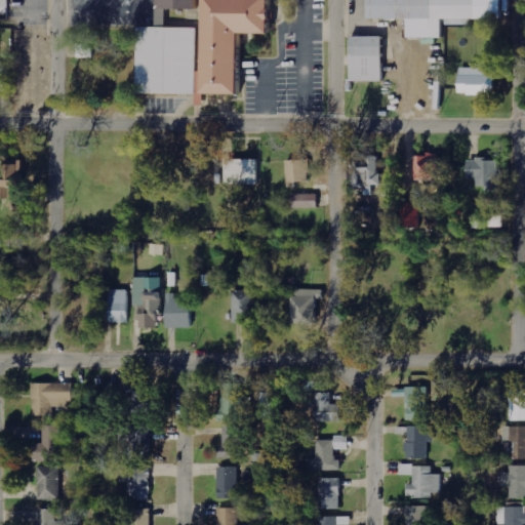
[(0,0),(0,13),(14,13),(14,0),(0,0)]
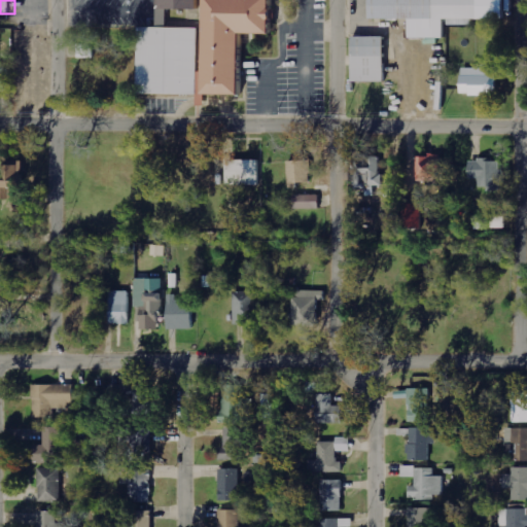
[(165,22),(196,22),(196,68),(199,68),(199,0),(272,0),(272,31),(240,31),(240,92),(201,92),(201,101),(192,101),(192,90),(134,90),(134,22),(157,22),(157,6),(153,6),(153,0),(197,0),(197,6),(165,6),(165,22)]
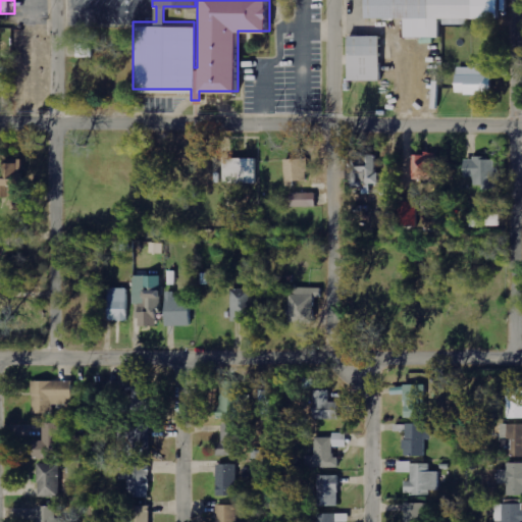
[(363,0),(363,20),(412,21),(411,39),(435,40),(435,22),(494,23),(494,0),(363,0)]
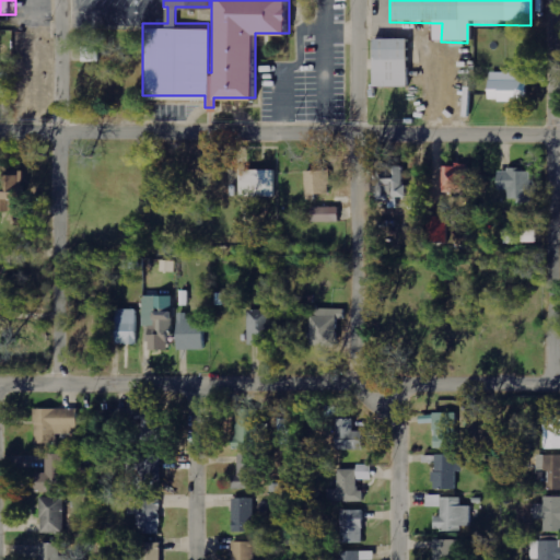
[(404,42),(370,42),(370,89),(404,89),(404,42)]
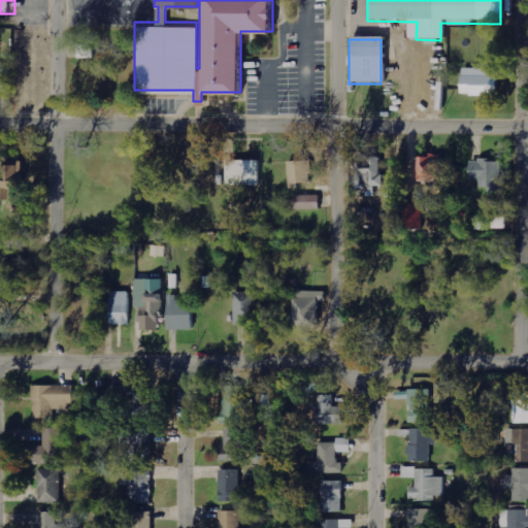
[(496,75),(490,75),(490,68),(460,68),(461,95),(496,94),(496,75)]
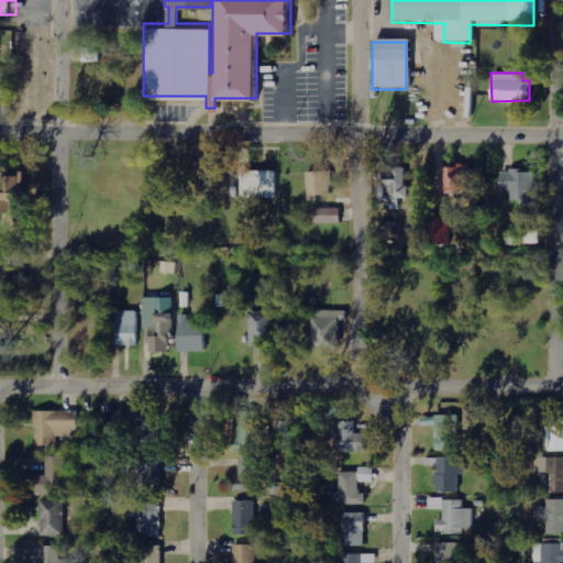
[(468,166),(445,166),(445,194),(470,192),(468,166)]
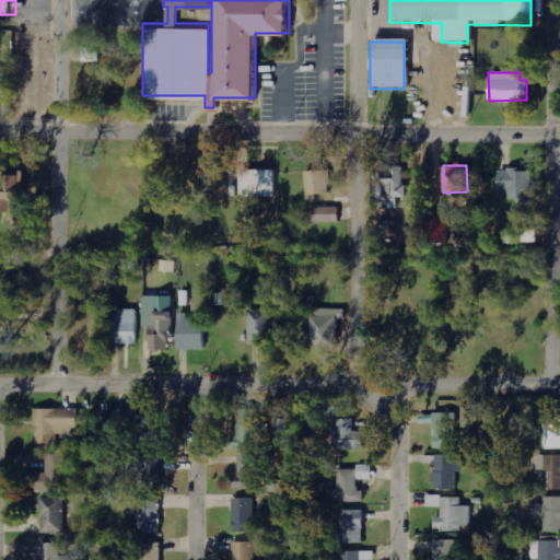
[(404,198),(405,166),(393,166),(393,179),(380,179),(378,198),(404,198)]
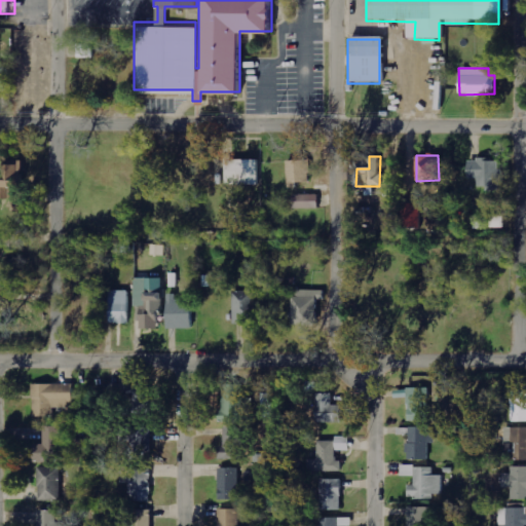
[(259,185),(260,160),(232,159),(232,184),(259,185)]
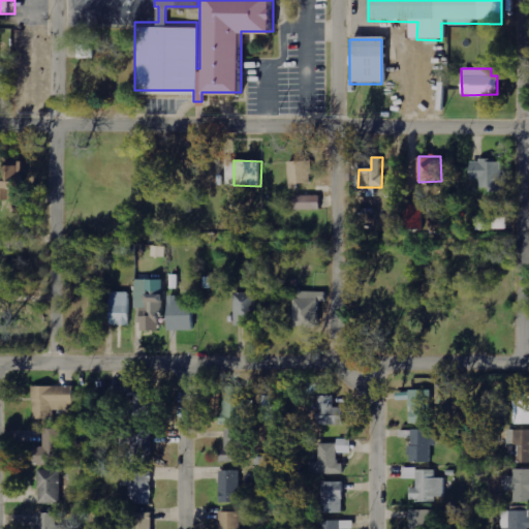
[(470,160),(470,179),(480,179),(480,189),(502,190),(503,161),(470,160)]
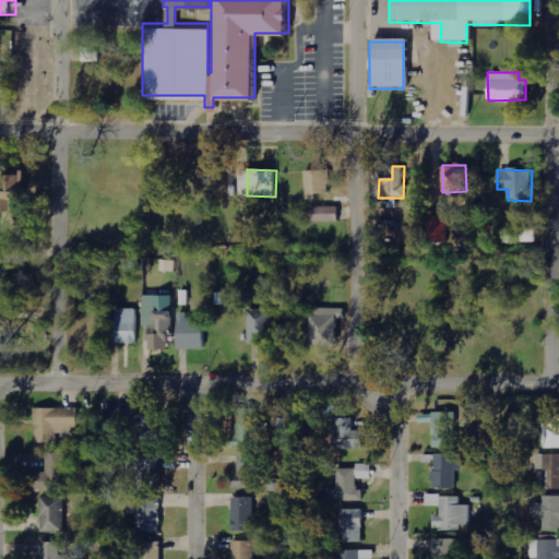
[(305,200),(313,200),(313,194),(329,193),(329,170),(304,171),(305,200)]
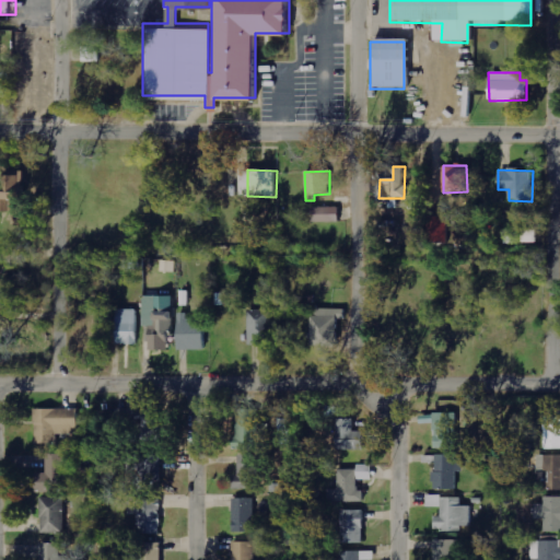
[(11,178),(14,189),(25,186),(22,174),(11,178)]
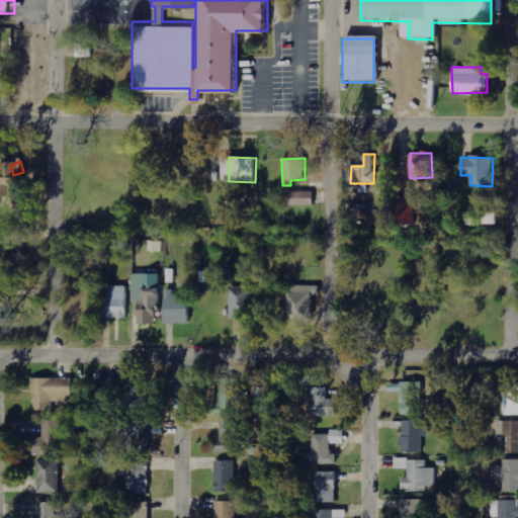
[(5,195),(15,196),(14,205),(26,205),(27,177),(6,177),(5,195)]
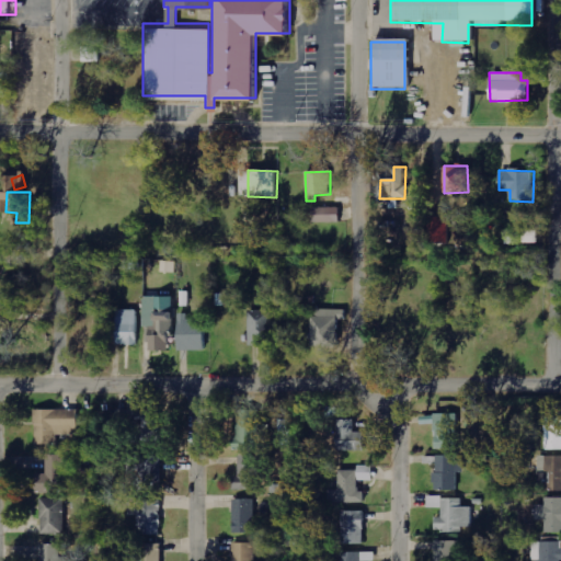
[(338,207),(311,208),(311,222),(339,222),(338,207)]
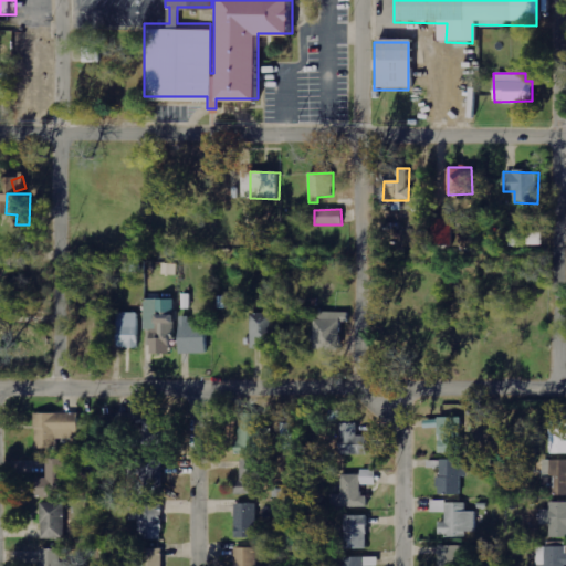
[(453,219),(432,218),(432,245),(452,245),(453,219)]
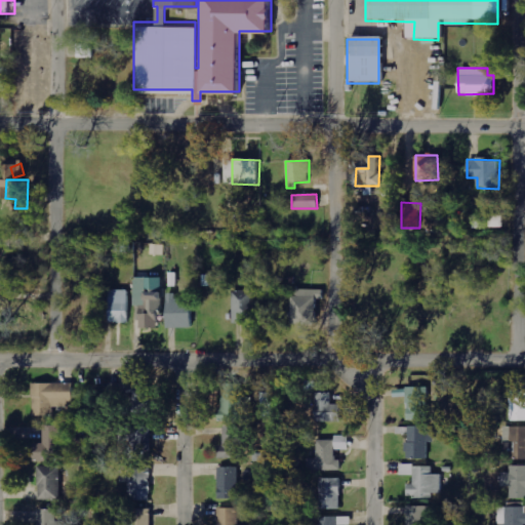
[(164,255),(164,245),(151,244),(150,254),(164,255)]
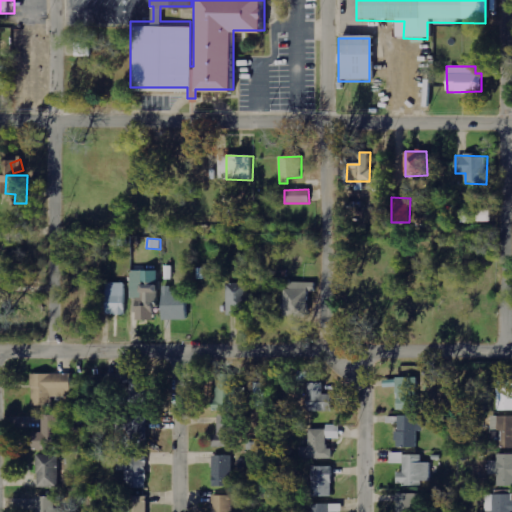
[(155,320),(155,271),(131,271),(131,303),(135,303),(135,320),(155,320)]
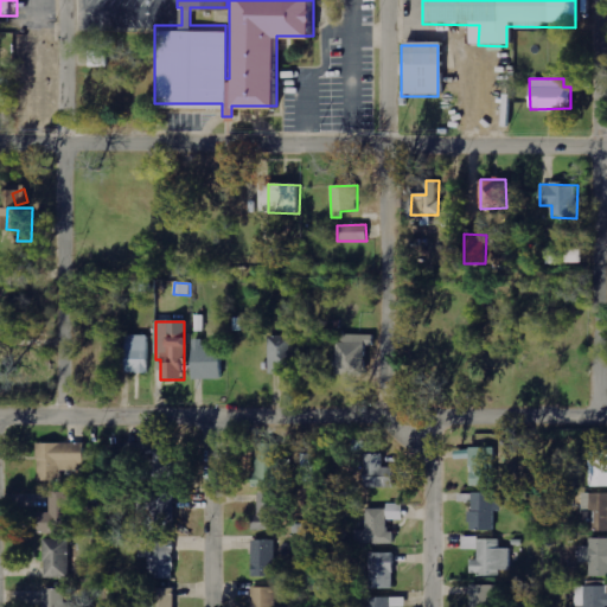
[(337,375),(365,375),(366,346),(372,346),(374,334),(337,334),(337,375)]
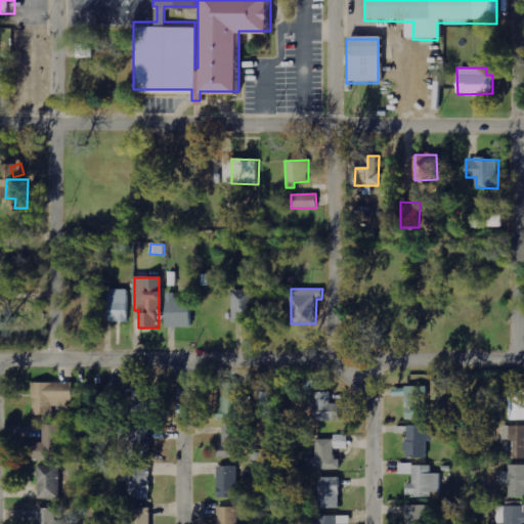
[(107,321),(129,322),(129,290),(108,290),(107,321)]
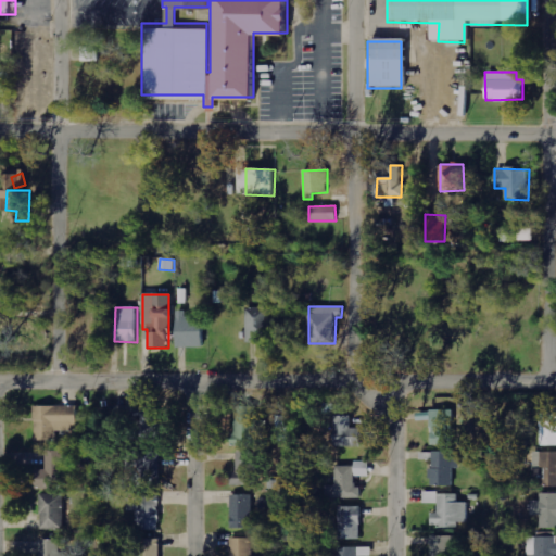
[(247,308),(245,341),(269,341),(269,310),(247,308)]
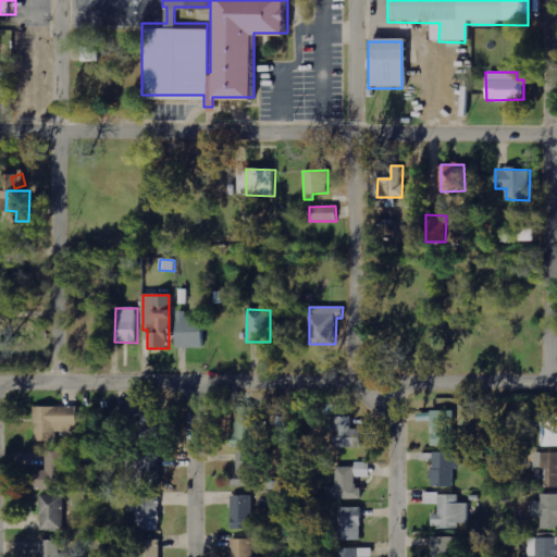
[(175,347),(201,348),(201,318),(186,317),(186,311),(176,311),(175,347)]
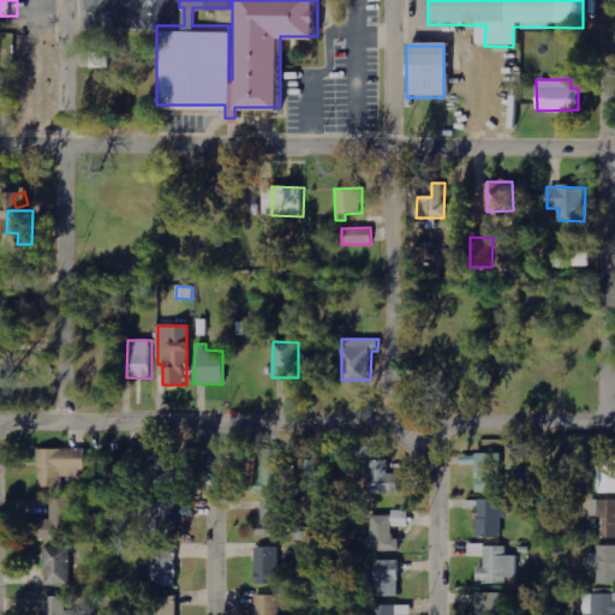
[(41,488),(65,488),(65,475),(89,475),(90,449),(42,449),(41,488)]
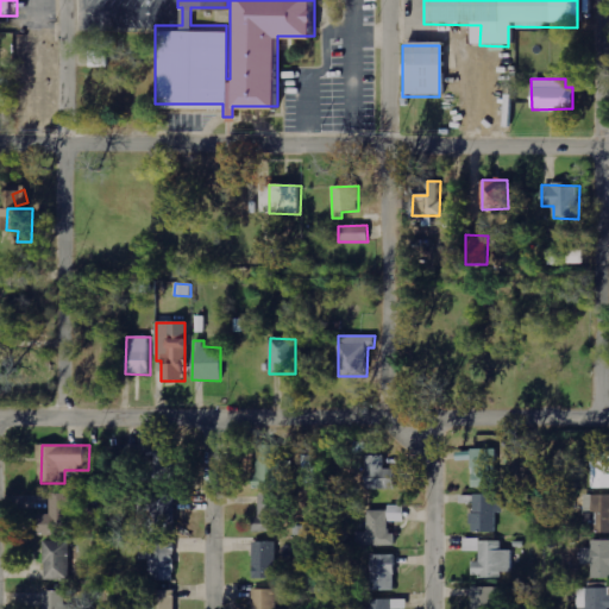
[(174,445),(127,445),(127,465),(140,465),(140,481),(174,479),(174,445)]
